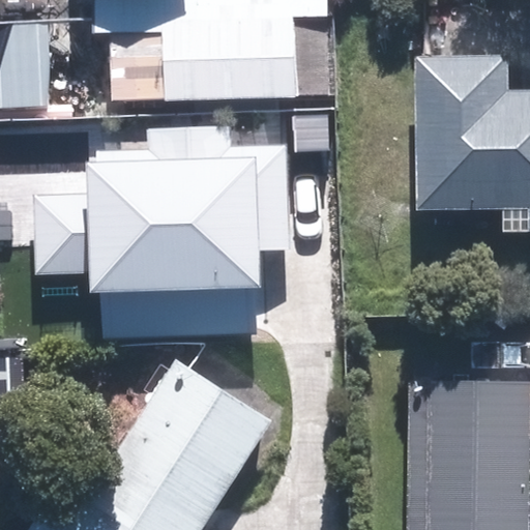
[(316,0),(197,0),(85,5),(87,39),(0,43),(0,108),(321,93),(316,0)]
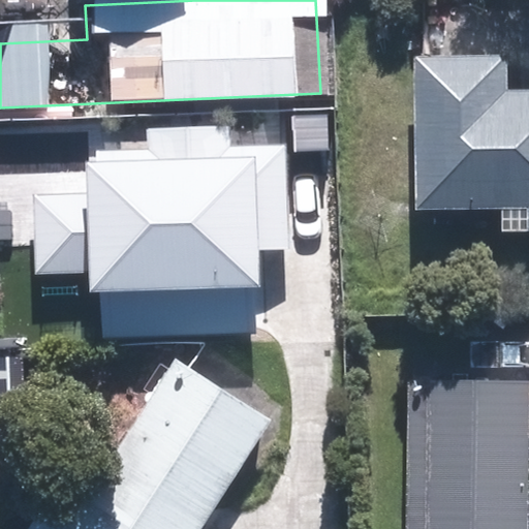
[(489,69),(409,71),(414,207),(496,204),(497,229),(528,227),(528,105),(490,106),(489,69)]
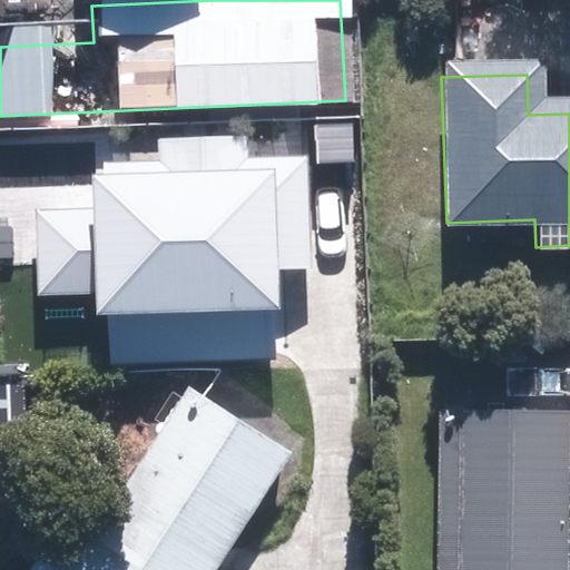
[(107,285),(109,353),(288,347),(286,262),(316,261),(313,145),(248,147),(248,129),(163,131),(163,150),(94,153),(95,193),(39,194),(42,287),(107,285)]
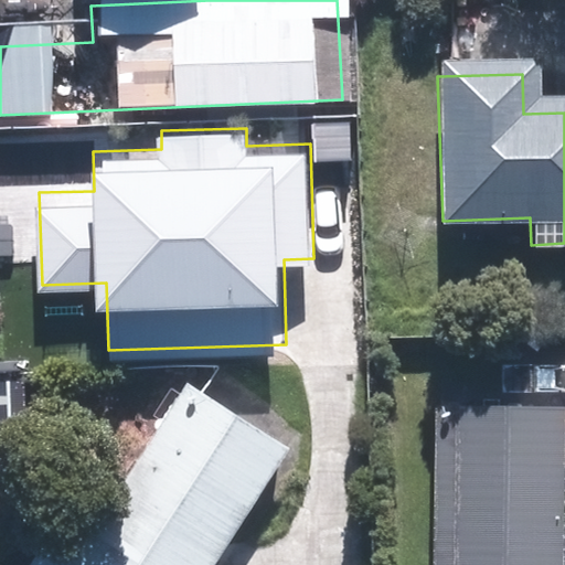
[(214,564),(287,450),(185,385),(71,564),(214,564)]
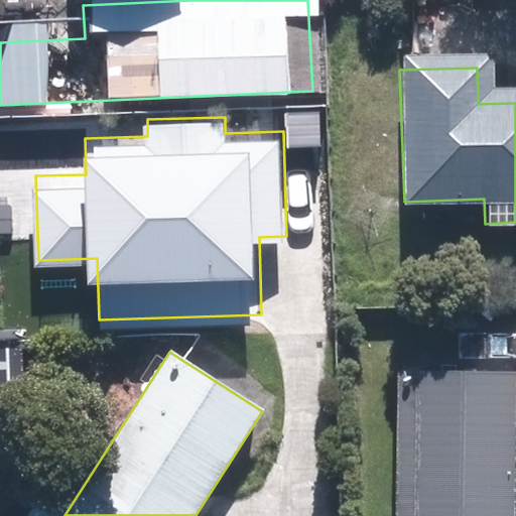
[(503,381),(392,380),(391,515),(501,515),(502,502),(515,501),(515,431),(502,432),(503,381)]
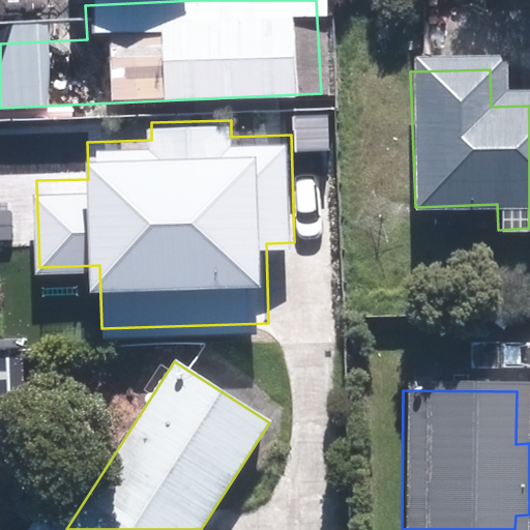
All buildings are outlined.
